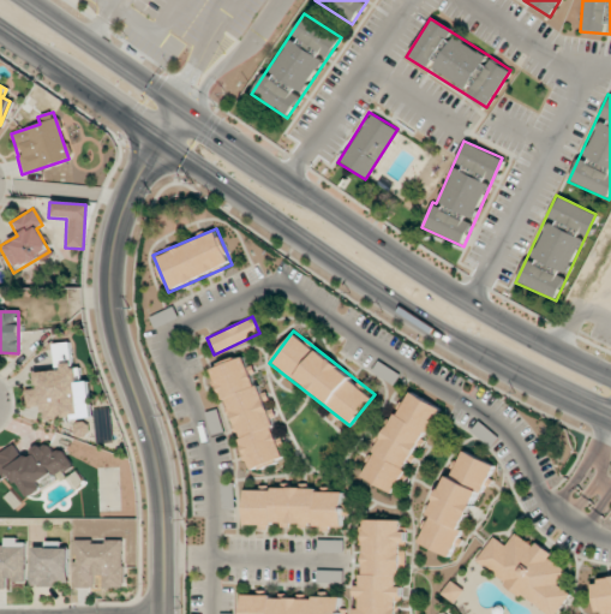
[(90,418),(87,382),(72,383),(69,343),(51,345),(53,371),(33,373),(35,389),(23,391),(24,407),(40,405),(41,422),(90,418)]
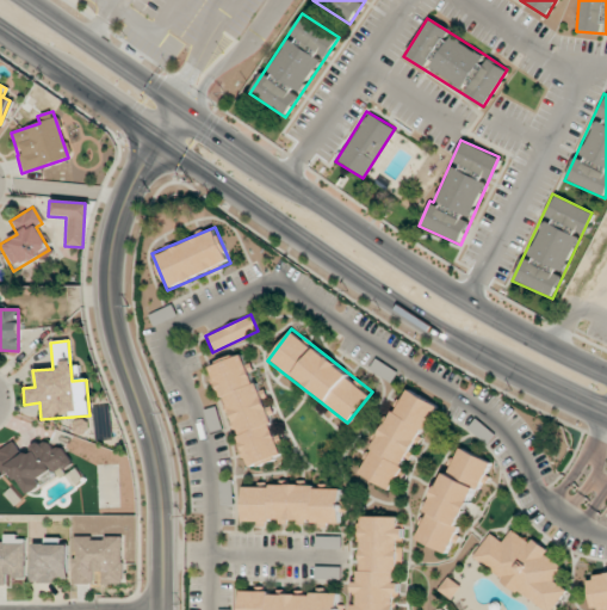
[(209,364),(243,469),(283,456),(248,352),(209,364)]
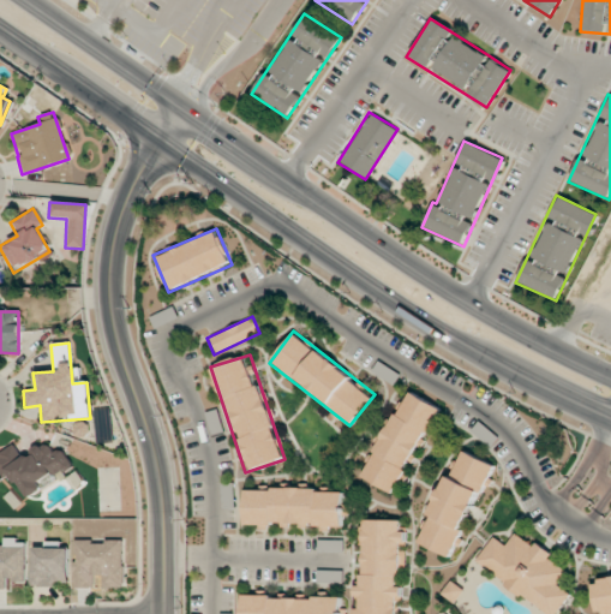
[(439,409),(403,389),(358,477),(394,496),(439,409)]
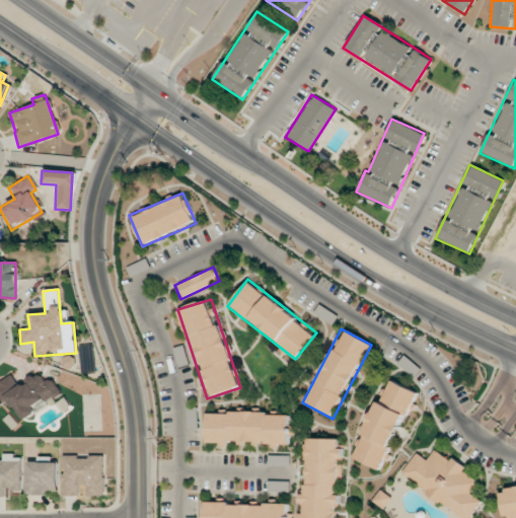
[(171,348),(175,368),(187,365),(182,346),(171,348)]
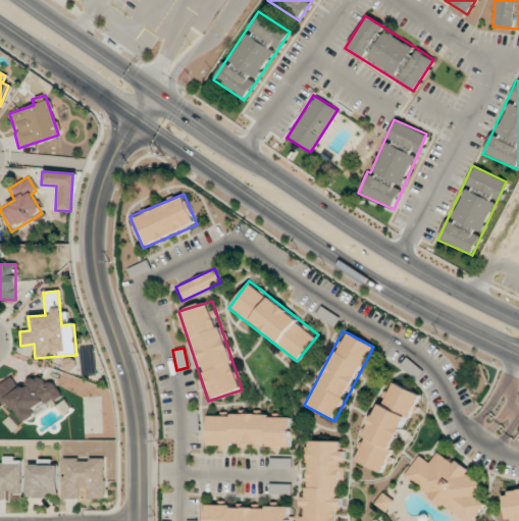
[(60,397),(49,380),(43,384),(37,375),(16,388),(9,378),(0,383),(0,406),(7,402),(21,424),(35,416),(31,409),(43,401),(46,406),(60,397)]
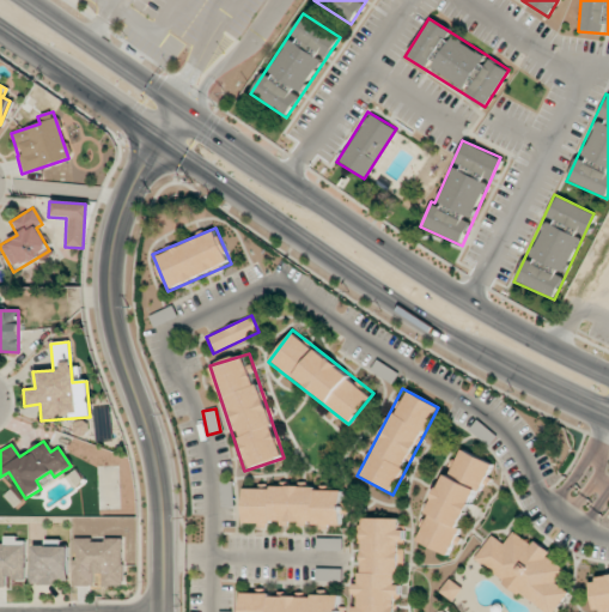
[(488,464),(455,449),(415,543),(448,557),(488,464)]
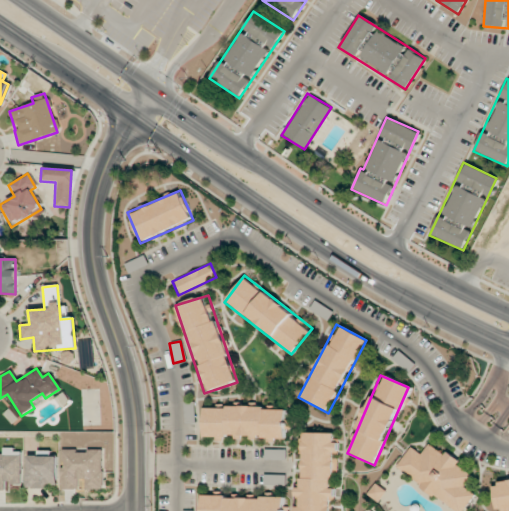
[(202,441),(287,442),(287,406),(202,405),(202,441)]
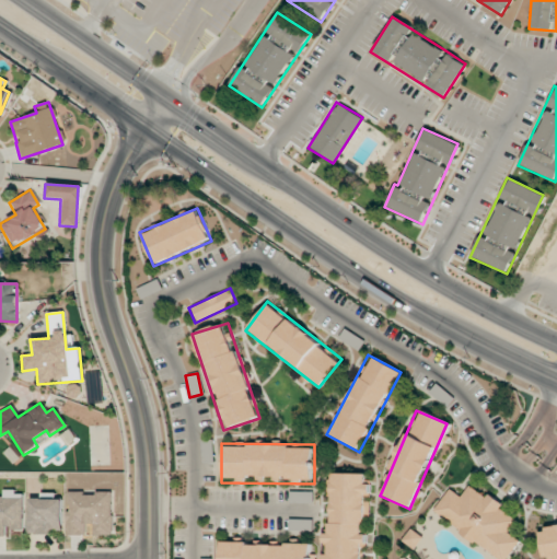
[(364,558),(366,474),(327,473),(327,524),(321,524),(321,558),(364,558)]
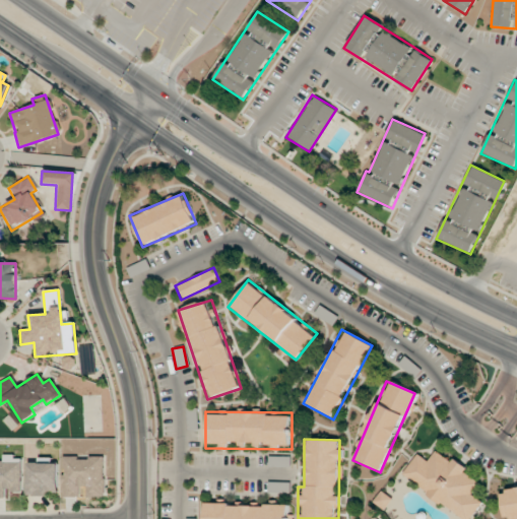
[(400,476),(460,518),(469,518),(481,503),(470,495),(478,483),(469,477),(472,473),(436,448),(427,460),(416,453),(400,476)]
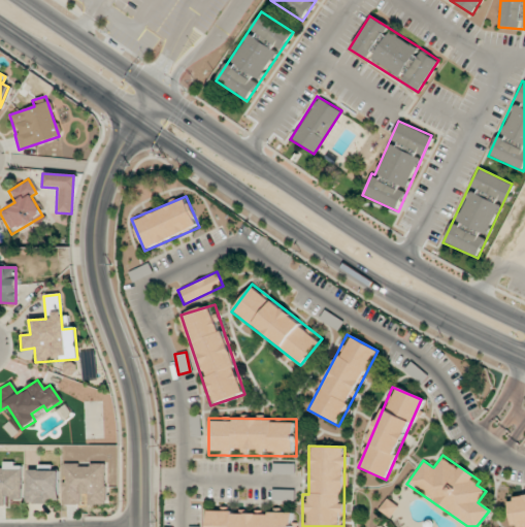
[(0,506),(2,506),(2,499),(19,499),(19,466),(10,466),(10,462),(0,462),(0,469),(0,506)]
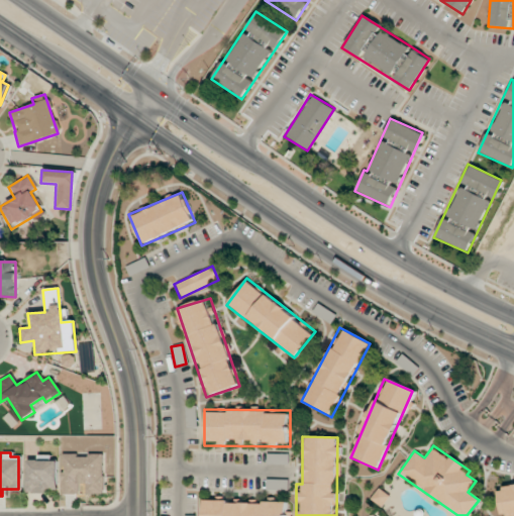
[(101,453),(60,454),(61,494),(78,494),(78,485),(84,485),(84,494),(102,494),(101,453)]
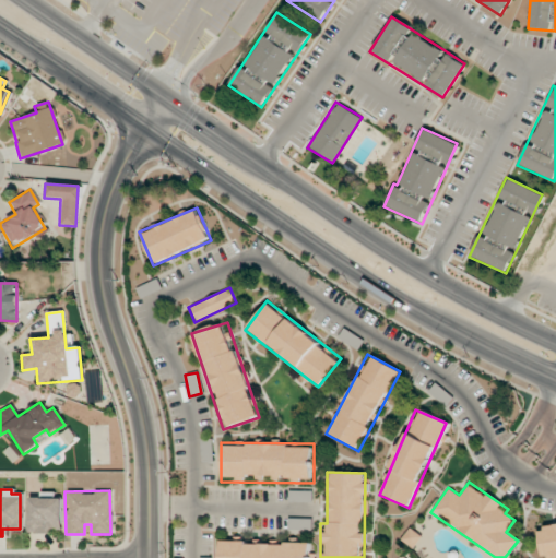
[(310,491),(286,491),(286,503),(310,503),(310,491)]
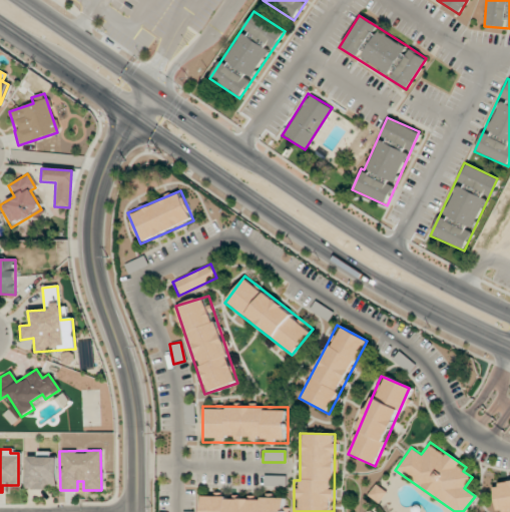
[(24,457),(25,489),(56,488),(55,458),(48,458),(48,452),(35,453),(35,457),(24,457)]
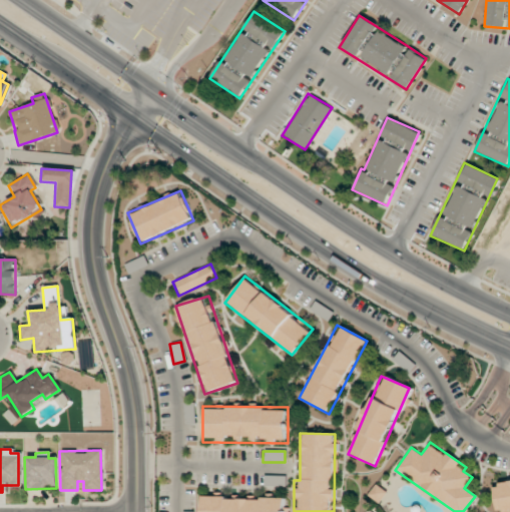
[(284,487),(284,477),(263,476),(262,487),(284,487)]
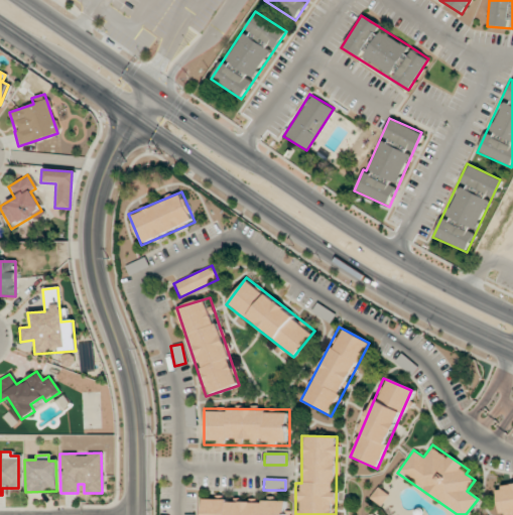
[(512,514),(512,482),(494,485),(498,514),(508,513),(508,514),(512,514)]
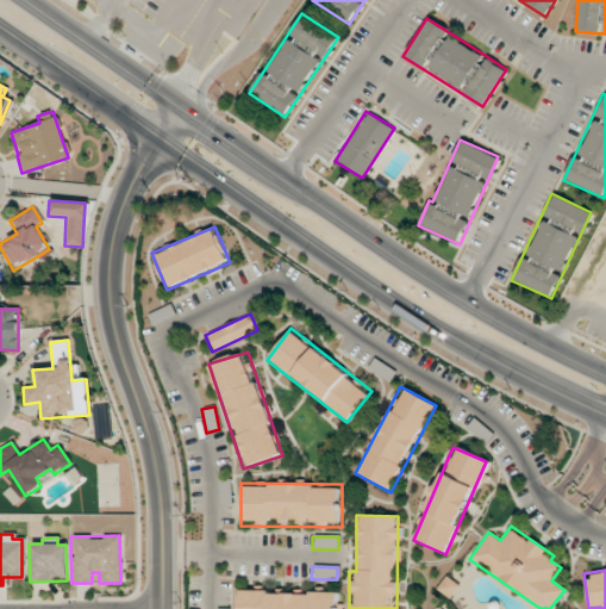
[(437,589),(449,600),(460,588),(448,577),(437,589)]
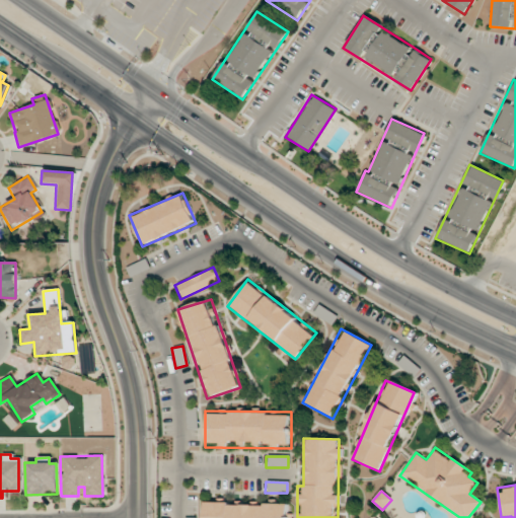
[(203,502),(203,517),(288,517),(288,503),(203,502)]
